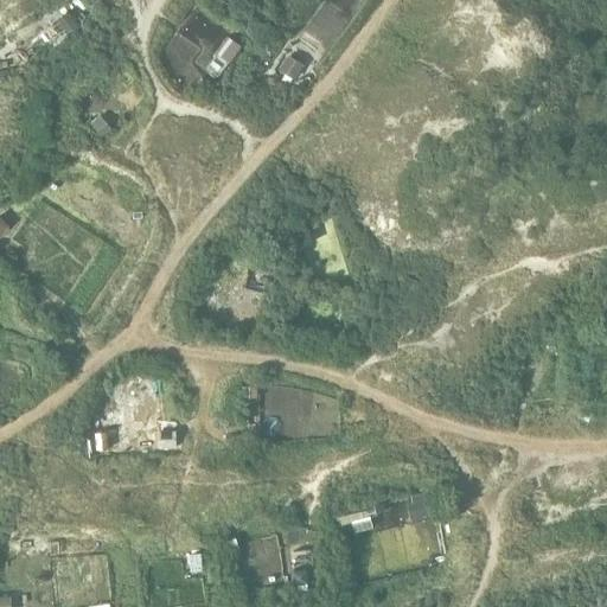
[(66,14),(56,23),(65,36),(76,27),(66,14)]
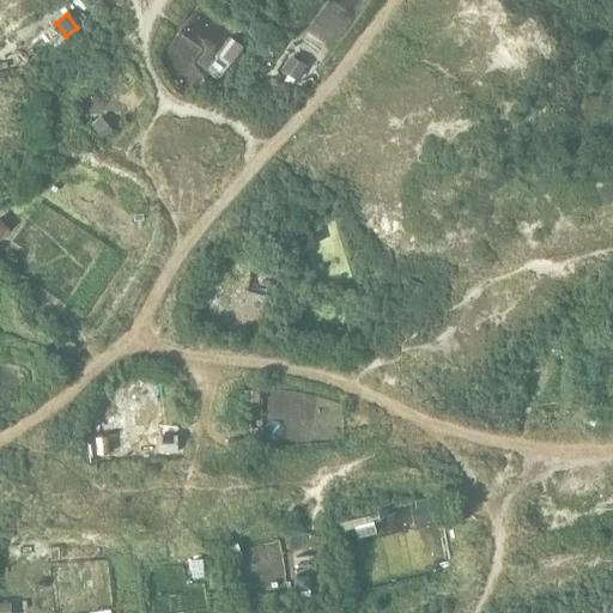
[(291,59),(281,72),(297,82),(305,68),(291,59)]
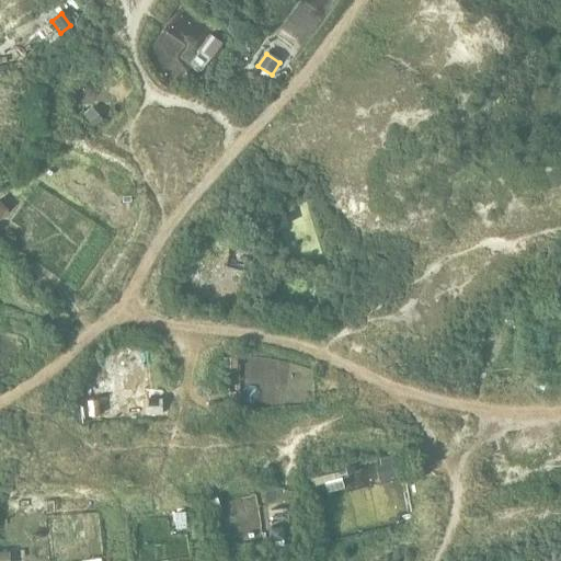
[(91,109),(82,115),(92,127),(101,121),(91,109)]
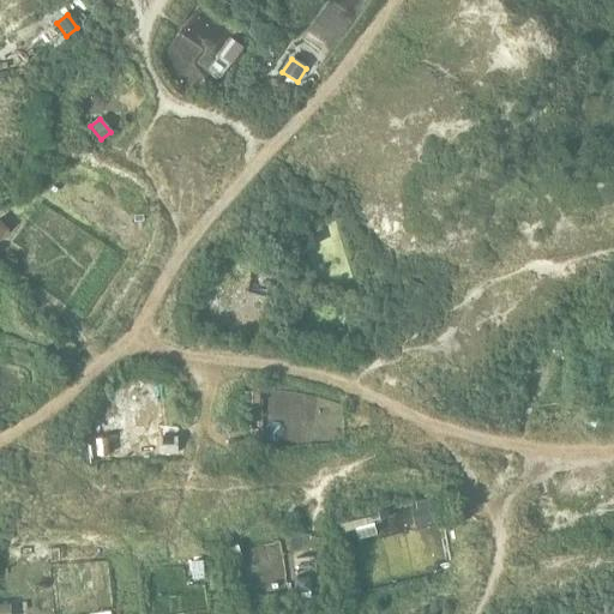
[(428,503),(414,505),(415,509),(415,511),(417,524),(432,521),(429,506),(428,503)]
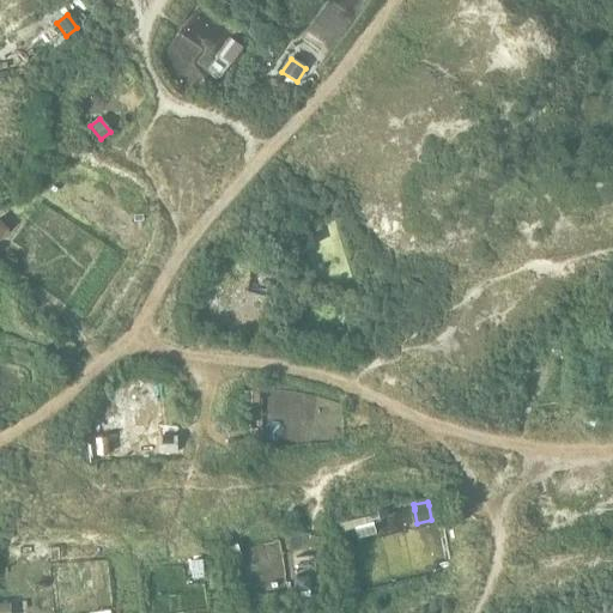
[(284,574),(266,574),(267,590),(285,590),(284,574)]
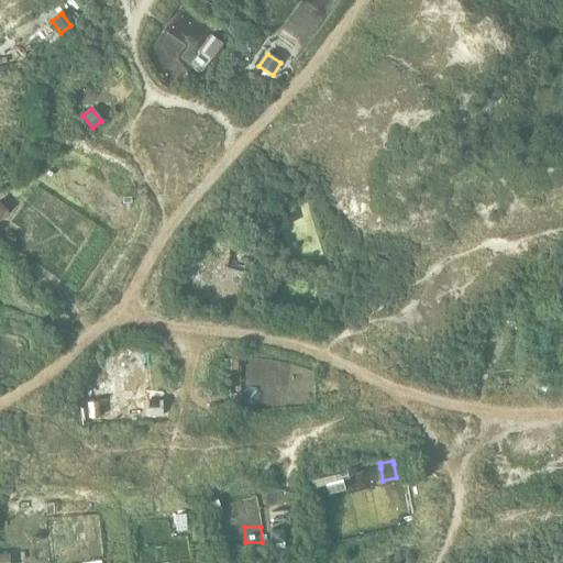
[(283,529),(269,531),(271,543),(284,542),(283,529)]
